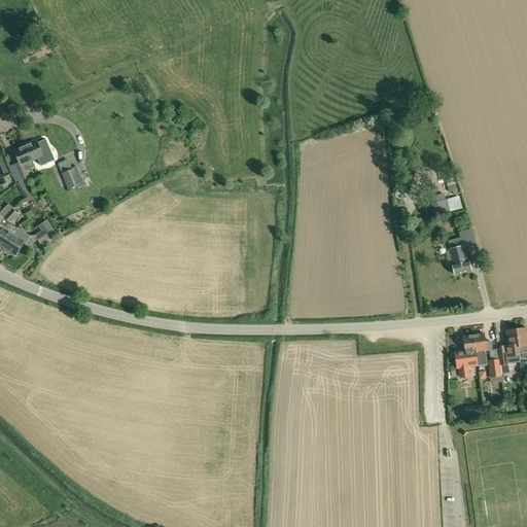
[(37,141),(25,146),(31,162),(32,162),(38,160),(41,167),(48,164),(45,154),(42,155),(40,149),(44,147),(45,145),(43,141),(41,140),(37,142),(37,141)]
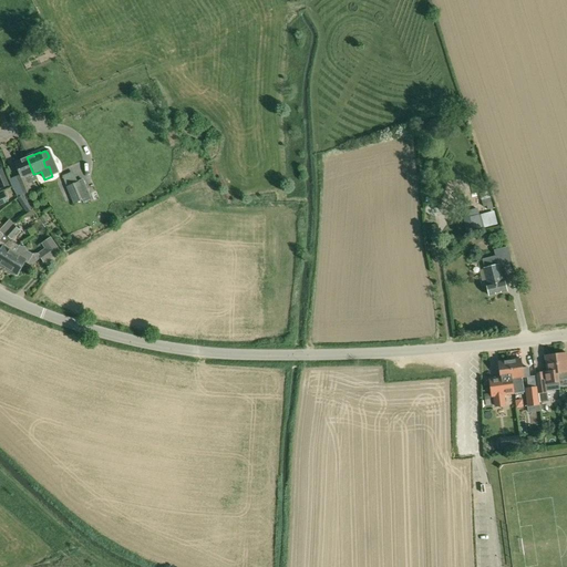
[(13,188),(18,196),(23,193),(26,198),(30,196),(28,191),(31,189),(29,184),(34,174),(33,174),(27,157),(14,163),(20,175),(10,179),(13,188)]
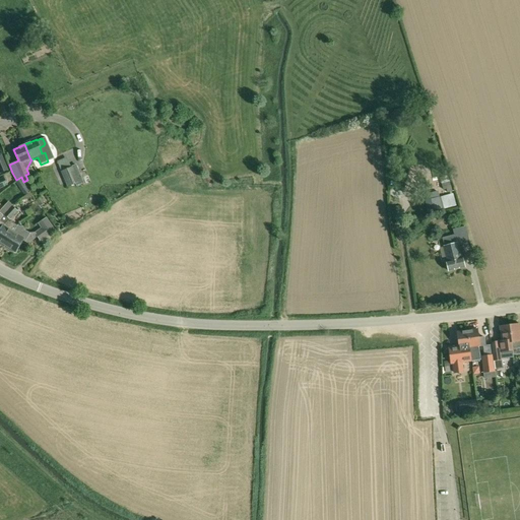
[(0,173),(8,170),(2,154),(0,154),(0,173)]
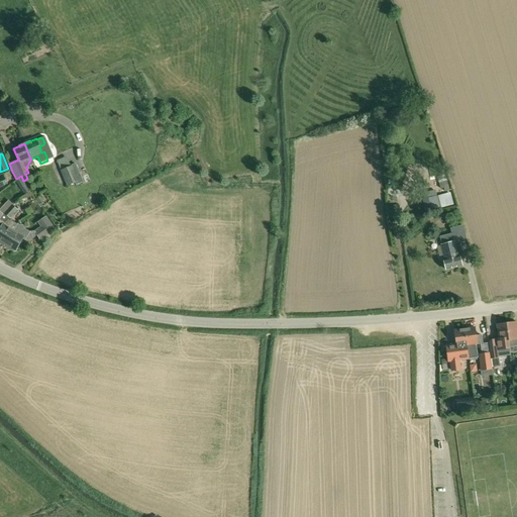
[(61,171),(67,186),(79,181),(72,166),(61,171)]
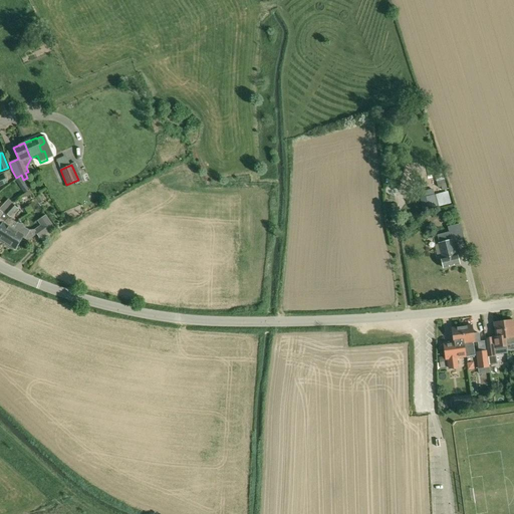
[(23,180),(21,177),(15,181),(24,194),(29,190),(23,180)]
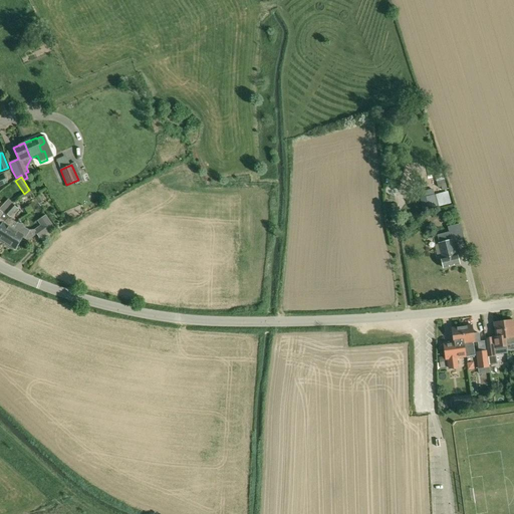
[(434,195),(420,199),(423,211),(452,203),(449,192),(439,194),(438,192),(433,193),(434,195)]
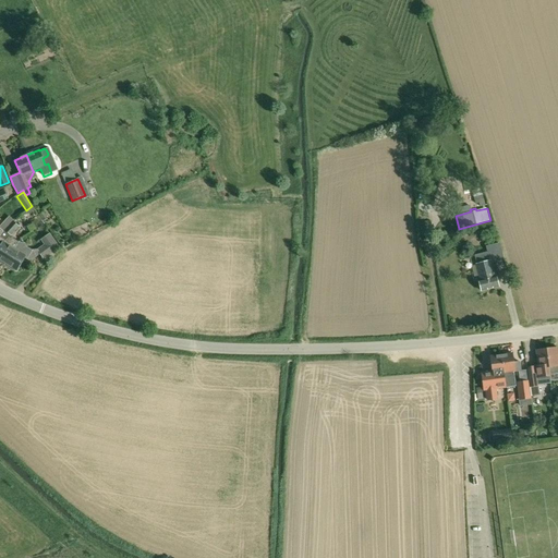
[(0,235),(3,232),(4,231),(12,220),(13,219),(10,216),(0,226),(0,235)]
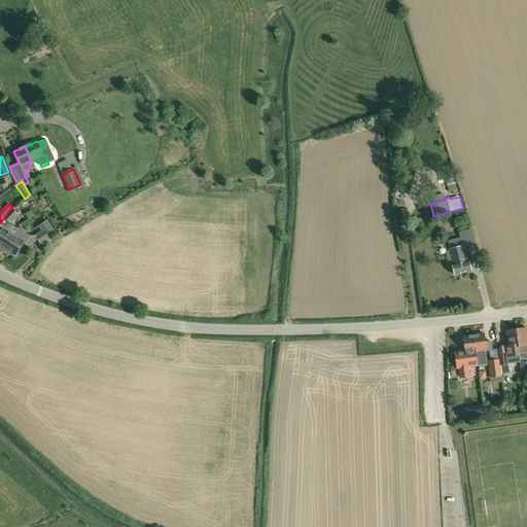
[(38,205),(30,210),(33,216),(42,210),(38,205)]
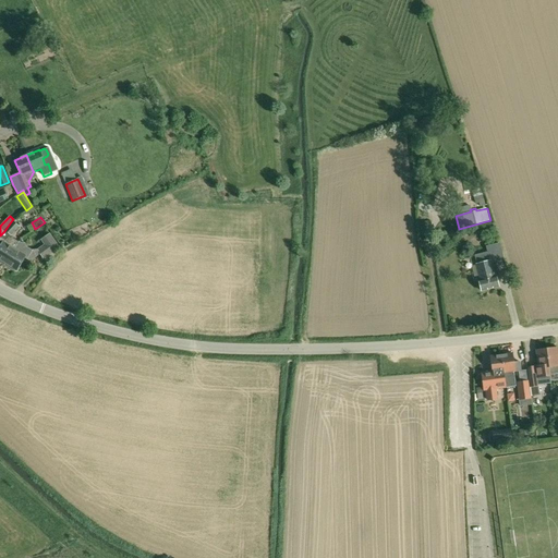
[(12,220),(4,231),(11,235),(20,226),(20,225),(13,219),(12,220)]
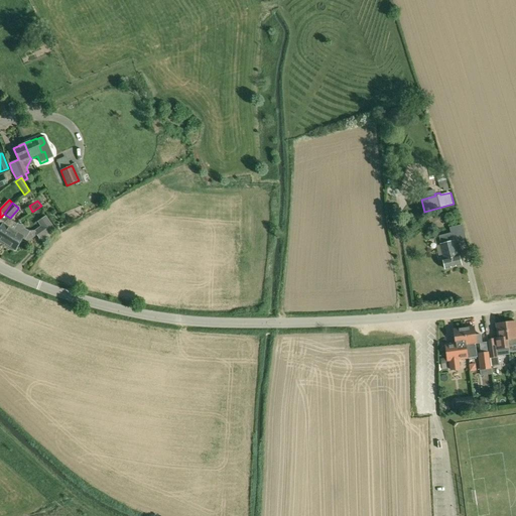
[(34,231),(37,236),(39,239),(46,236),(55,229),(46,216),(37,222),(40,227),(34,231)]
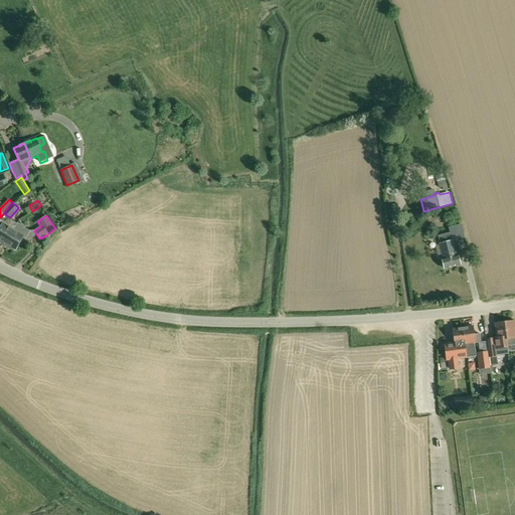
[(0,228),(0,239),(5,243),(17,223),(10,219),(10,220),(8,219),(4,224),(3,224),(0,228)]
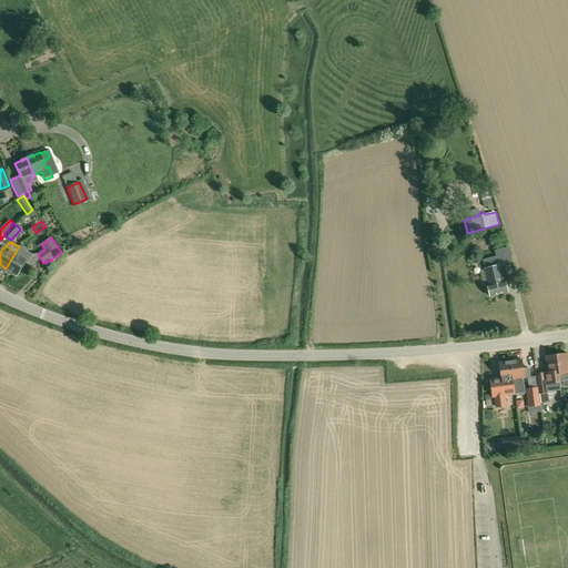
[(19,246),(6,269),(9,271),(9,273),(13,275),(16,274),(17,275),(24,262),(30,265),(41,260),(38,254),(32,255),(27,252),(26,247),(23,249),(19,246)]
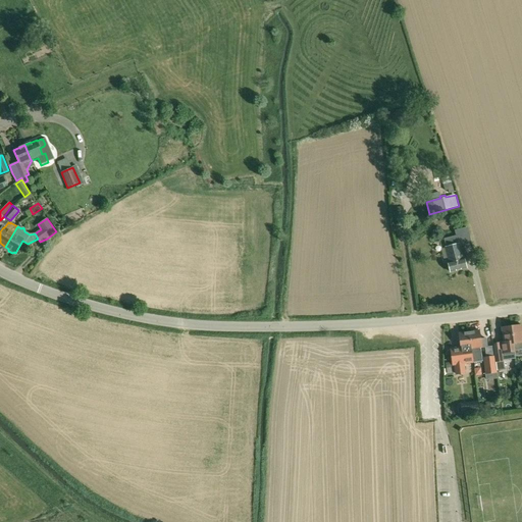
[(467,226),(461,228),(465,245),(471,244),(467,226)]
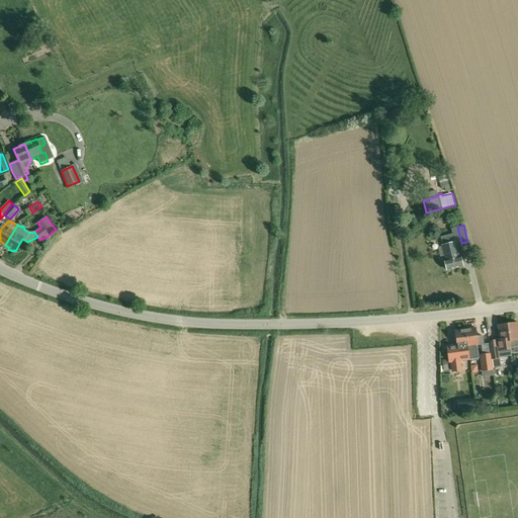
[(452,234),(440,237),(442,246),(445,261),(444,261),(446,270),(461,266),(459,257),(458,257),(455,245),(452,234)]
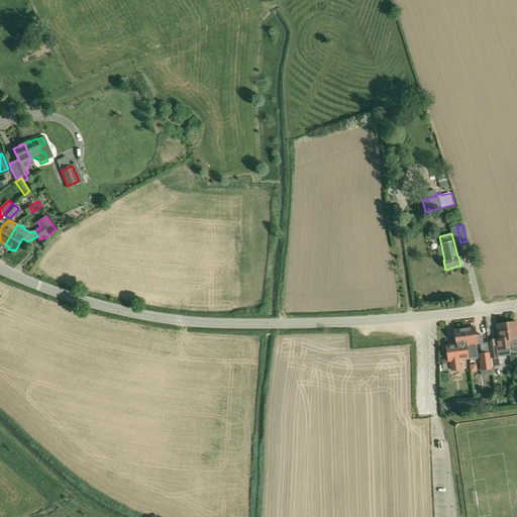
[(516,330),(516,322),(506,323),(510,347),(516,345),(516,330)]
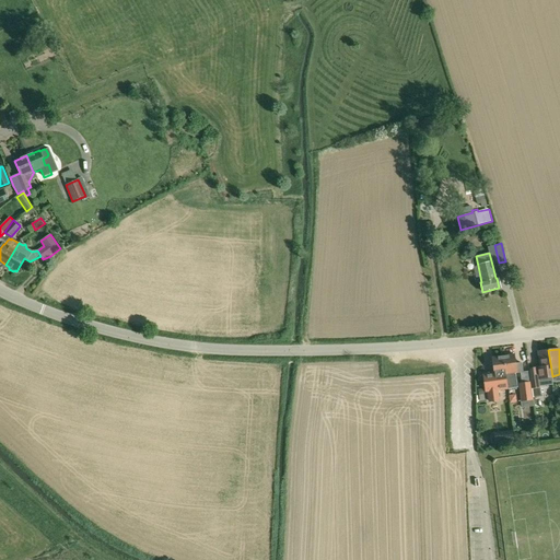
[(528,369),(531,382),(532,389),(539,388),(538,380),(552,377),(552,376),(548,350),(537,351),(539,366),(536,368),(528,369)]
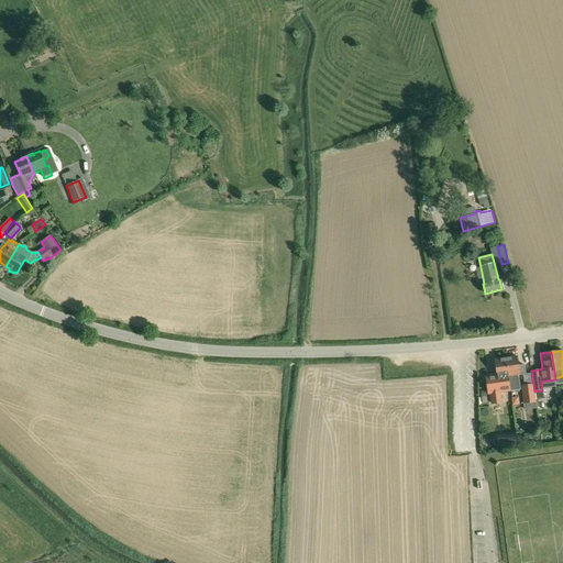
[(518,365),(517,356),(506,357),(510,392),(520,390),(518,375),(526,374),(525,365),(518,365)]
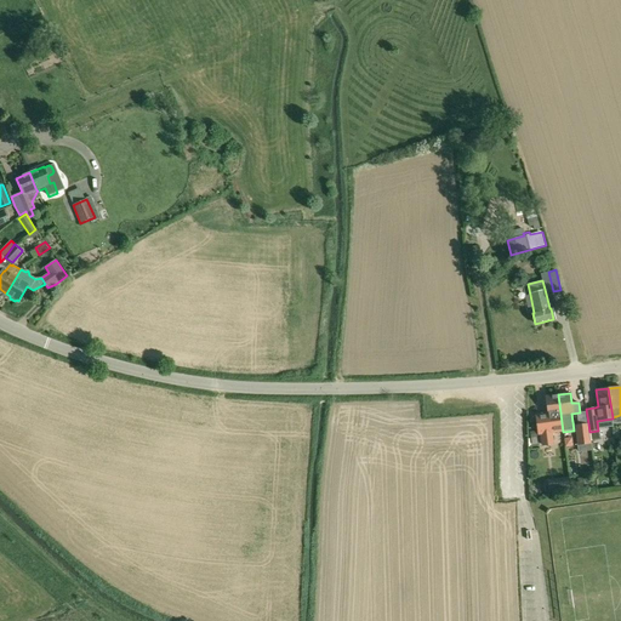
[(540,428),(542,445),(553,444),(552,433),(563,432),(558,394),(545,397),(550,427),(540,428)]
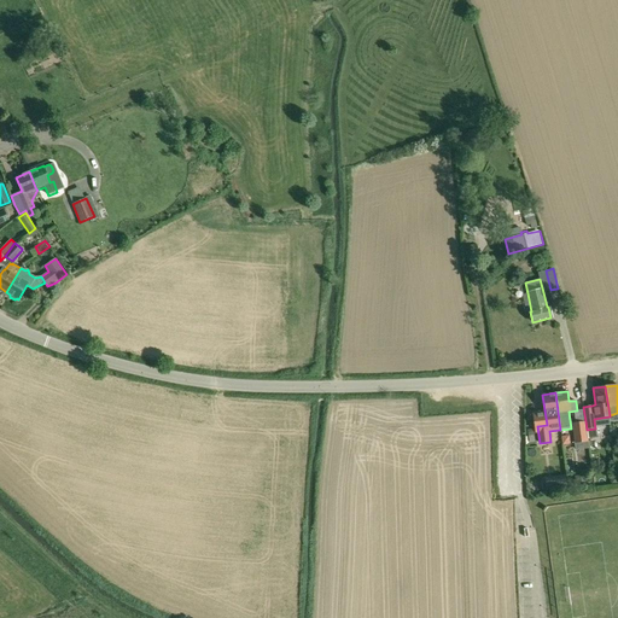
[(586,421),(572,424),(576,443),(588,442),(588,439),(587,430),(586,421)]
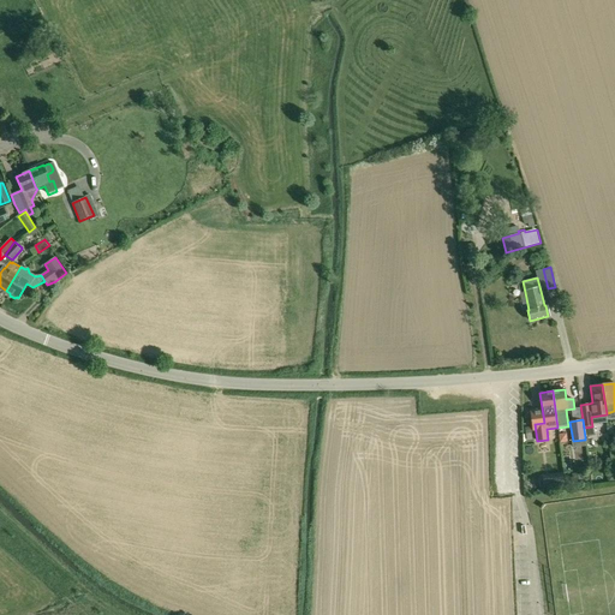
[(592,427),(584,428),(585,437),(593,436),(592,427)]
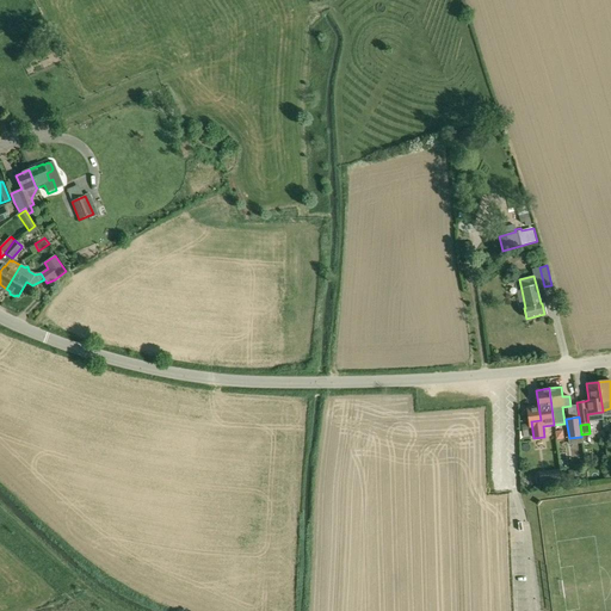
[(568,470),(569,479),(579,477),(578,469),(568,470)]
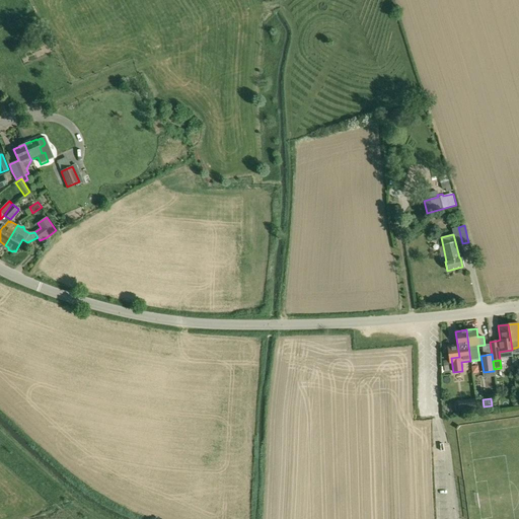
[(458,403),(459,414),(476,412),(474,401),(458,403)]
